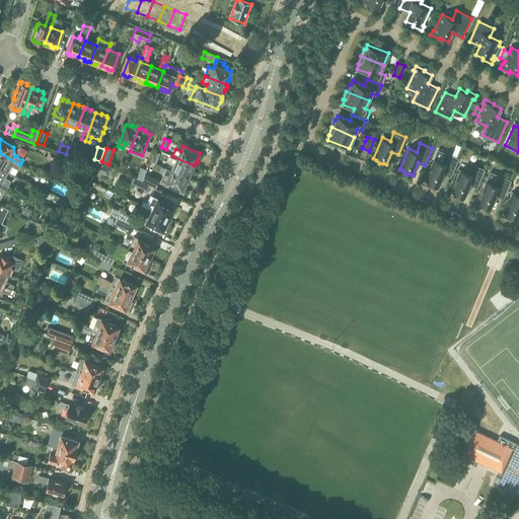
[(61,156),(50,151),(47,157),(59,161),(61,156)]
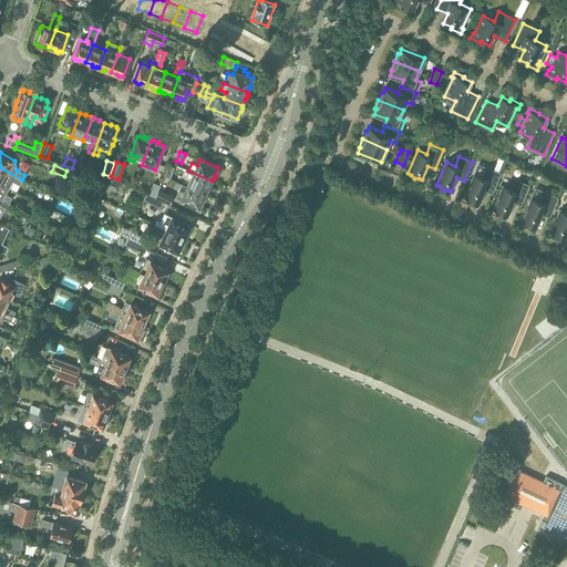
[(175,167),(168,165),(164,176),(171,178),(175,167)]
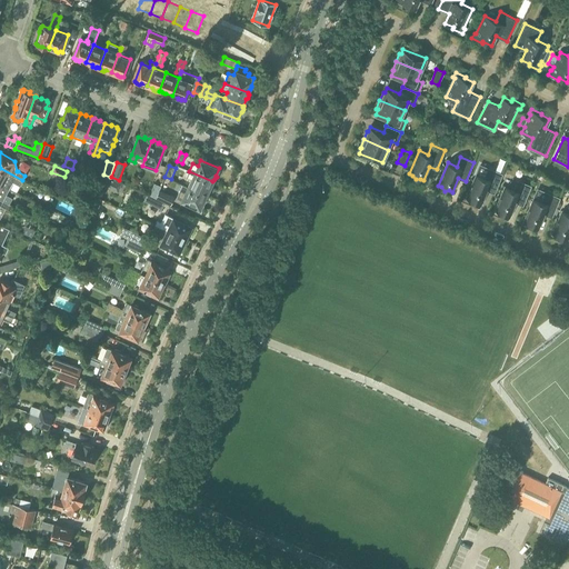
[(502,175),(489,169),(480,166),(477,175),(467,198),(470,199),(472,203),(478,202),(481,203),(487,190),(493,193),(502,175)]
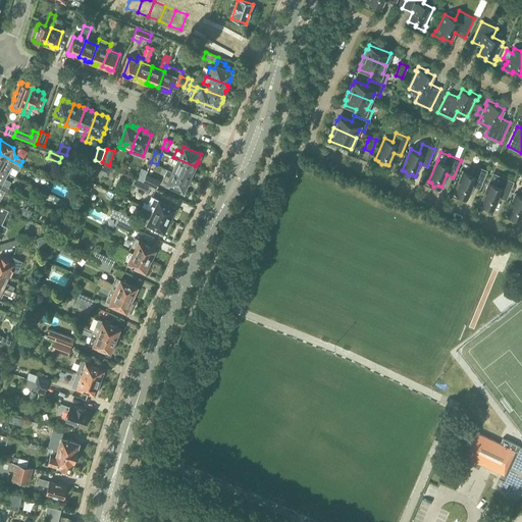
[(21,166),(20,165),(0,154),(0,169),(1,170),(8,173),(12,167),(18,170),(21,166)]
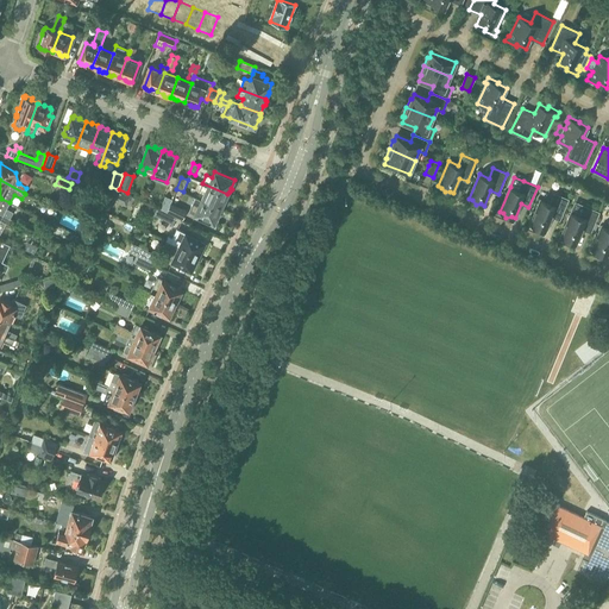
[(202,183),(199,192),(203,194),(201,200),(220,209),(225,201),(226,201),(227,198),(227,196),(227,194),(202,183)]
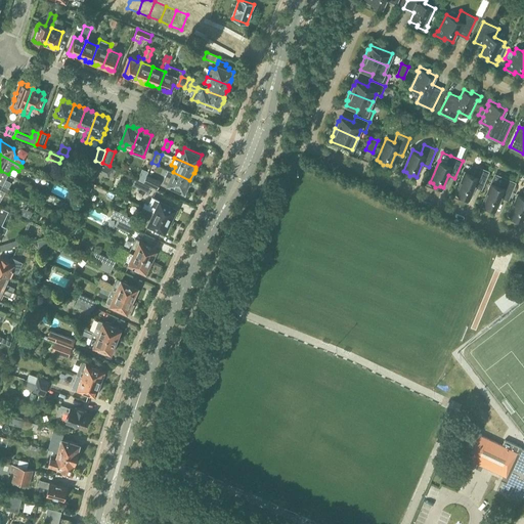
[(94,161),(90,169),(108,177),(112,169),(94,161)]
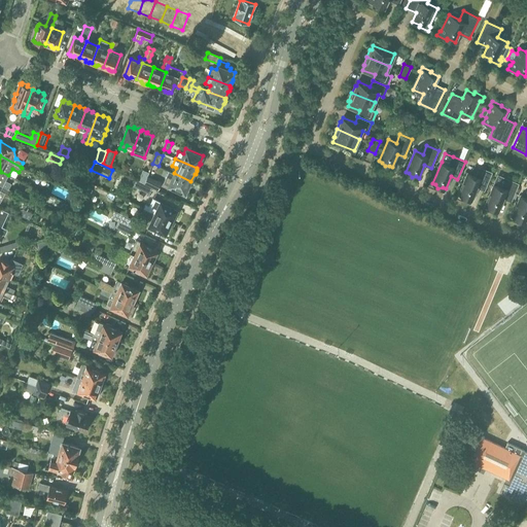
[(484,190),(491,173),(480,168),(476,176),(467,173),(459,195),(462,196),(464,200),(469,199),(472,200),(478,187),(484,190)]
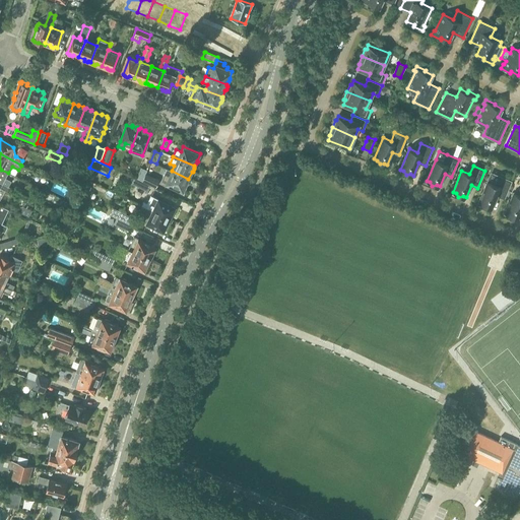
[(142,182),(145,174),(146,171),(141,168),(136,179),(142,182)]
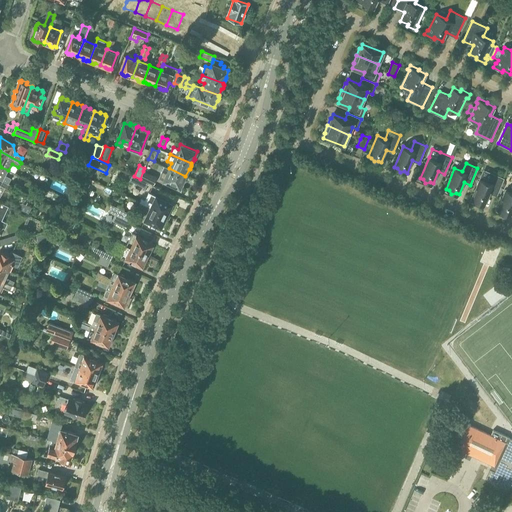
[(0,179),(1,180),(0,181),(6,184),(7,183),(3,181),(8,170),(1,167),(0,166),(0,179)]
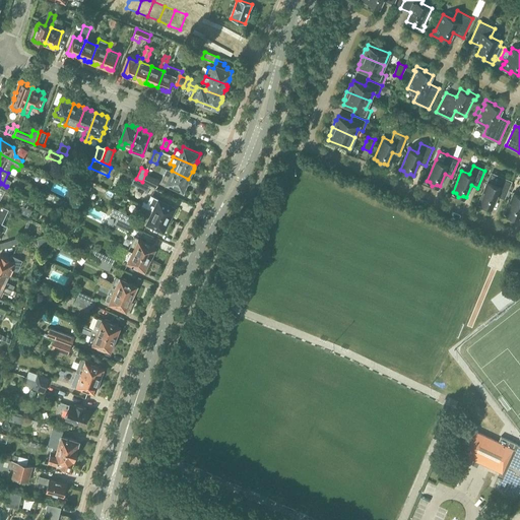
[(165,174),(161,181),(167,183),(166,183),(183,191),(184,189),(185,189),(186,186),(186,185),(188,179),(172,171),(168,169),(165,174)]
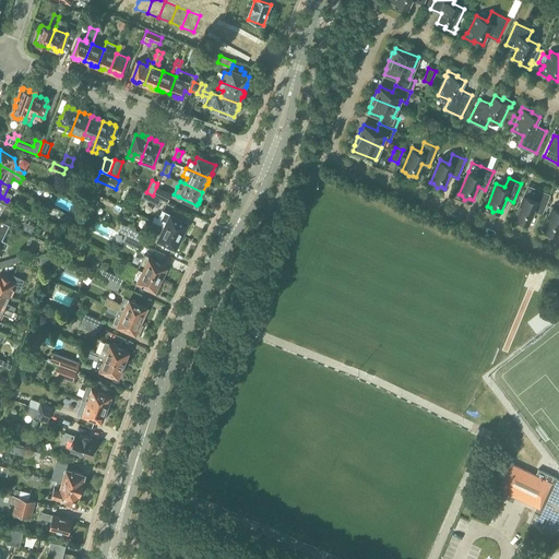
[(162,200),(162,199),(167,202),(171,193),(156,187),(153,195),(162,200)]
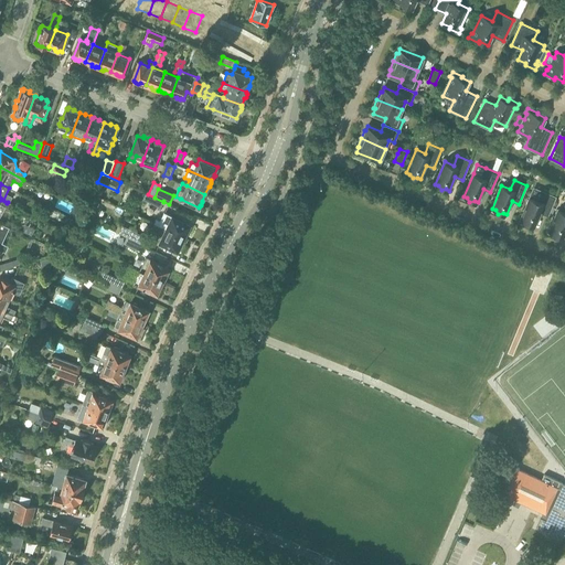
[(556,196),(543,191),(539,200),(530,196),(520,220),(524,222),(526,226),(531,225),(534,226),(541,213),(547,216),(550,211),(552,206),(556,196)]
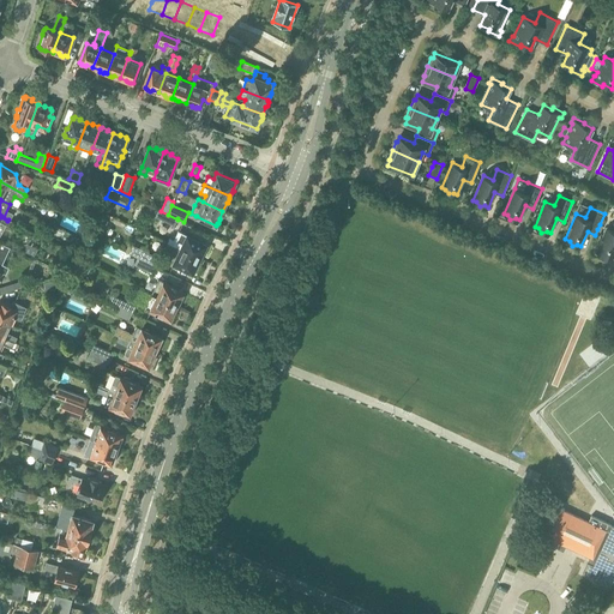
[(176,222),(178,220),(168,215),(161,211),(158,210),(155,216),(174,226),(176,222)]
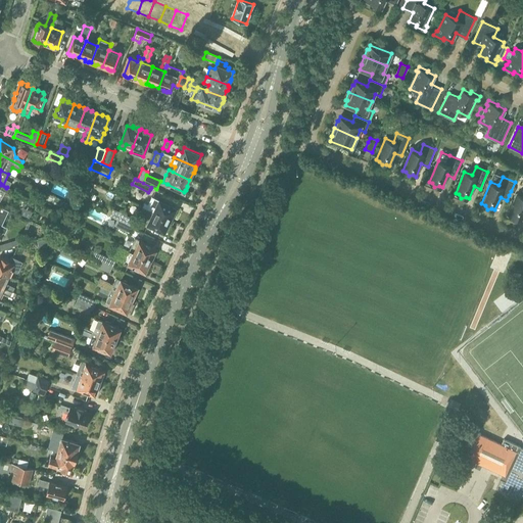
[(0,183),(0,190),(1,189),(10,194),(12,190),(7,187),(6,188),(0,185),(1,184),(0,183)]
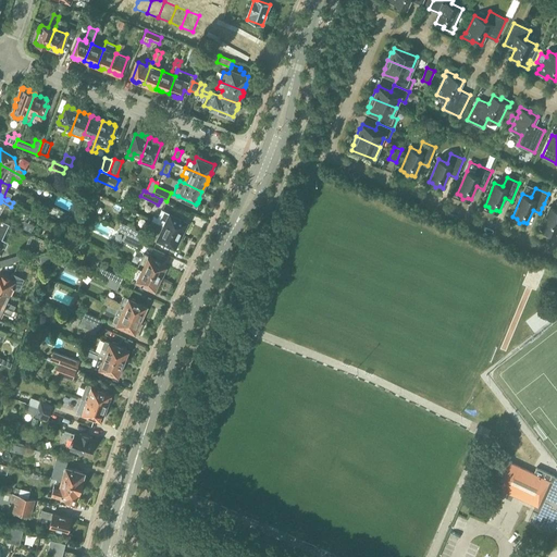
[(556,209),(551,207),(541,230),(544,231),(547,234),(552,234),(555,235),(556,230),(556,209)]
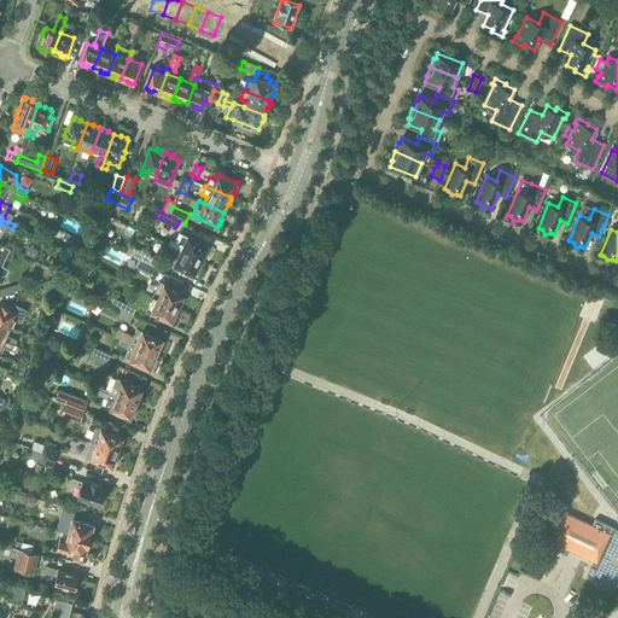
[(172,240),(169,244),(181,250),(202,260),(204,254),(207,252),(208,250),(207,248),(208,245),(197,240),(196,238),(193,237),(191,238),(188,237),(182,234),(180,233),(175,242),(172,240)]
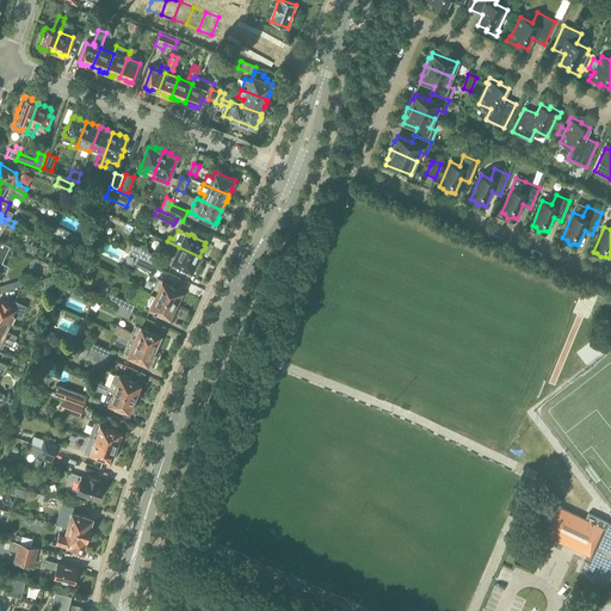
[(68,248),(78,252),(81,244),(72,239),(68,248)]
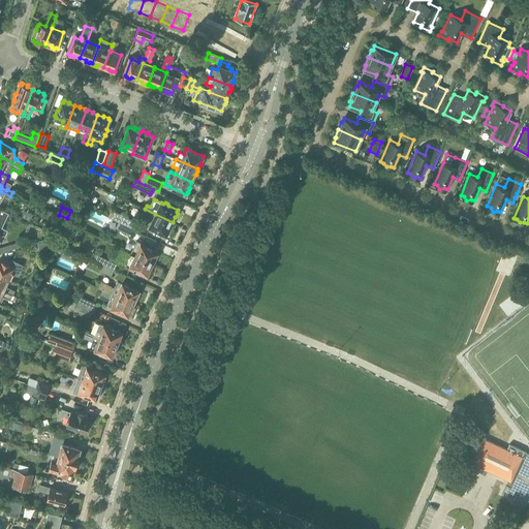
[(0,209),(0,239),(2,235),(5,237),(8,229),(2,227),(9,213),(0,209)]
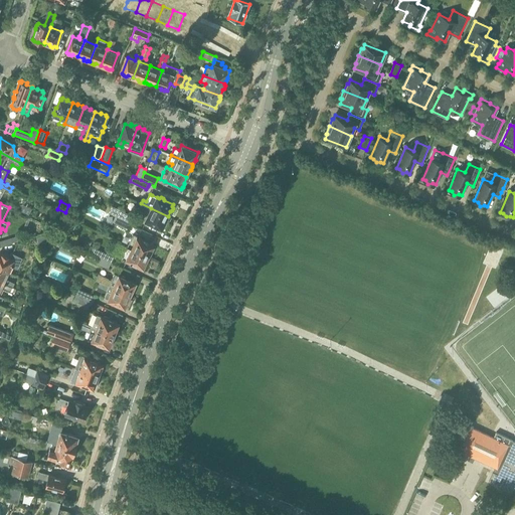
[(141,203),(139,209),(144,212),(141,218),(146,220),(147,221),(148,223),(151,224),(152,224),(162,228),(163,227),(164,226),(165,224),(165,222),(168,216),(151,208),(141,203)]
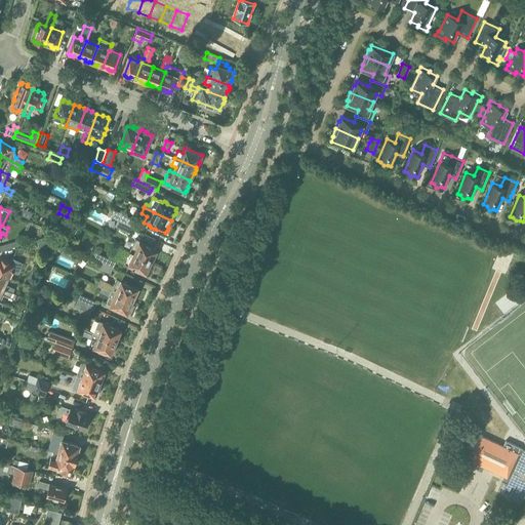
[(118,220),(117,221),(131,229),(135,220),(111,208),(107,215),(118,220)]
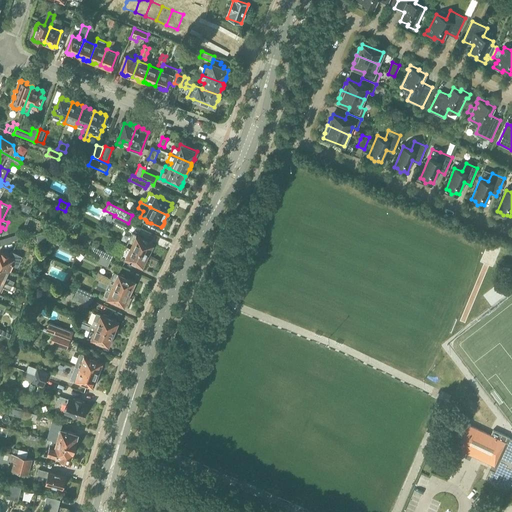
[(65,212),(60,210),(54,207),(48,218),(59,223),(65,212)]
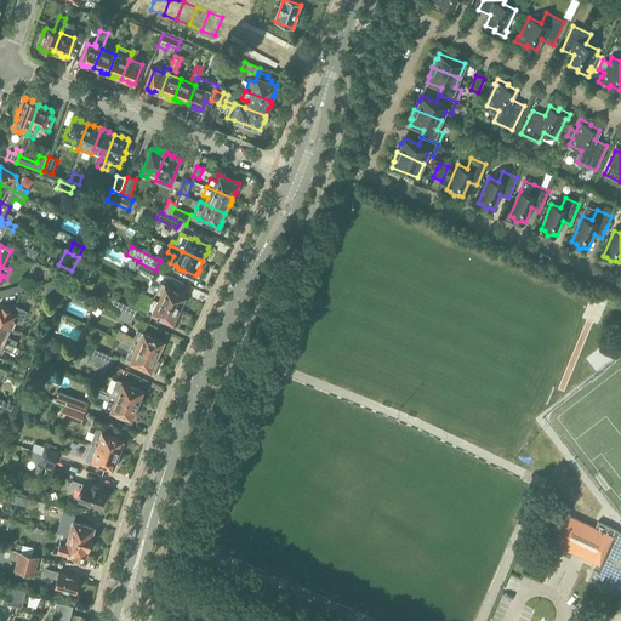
[(78,262),(73,272),(79,275),(80,271),(90,275),(92,269),(78,262)]
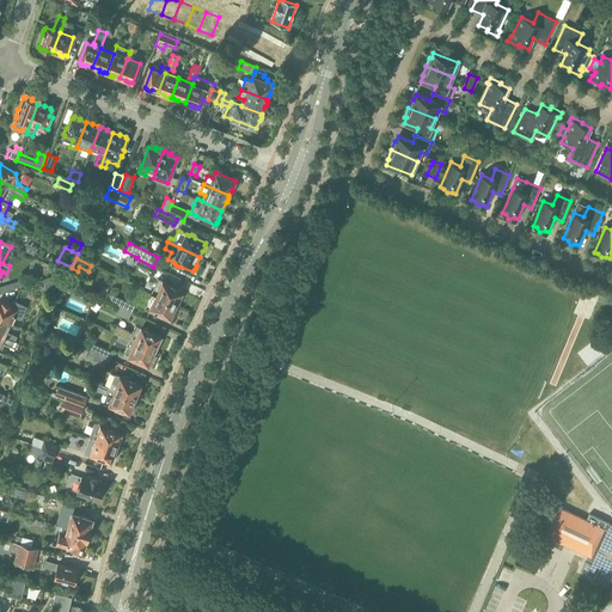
[(151,271),(153,267),(136,258),(134,263),(151,271)]
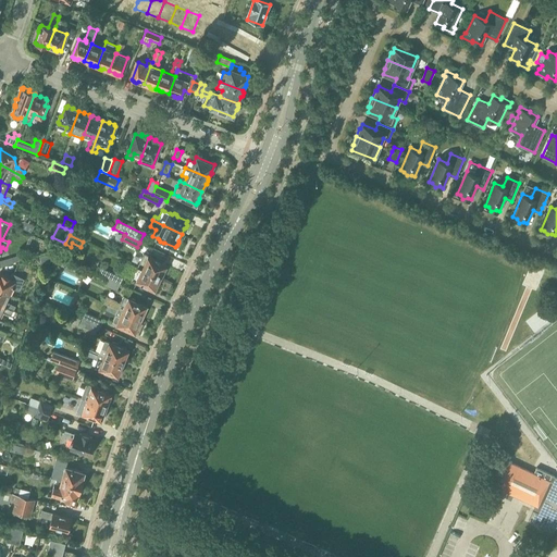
[(50,265),(49,262),(53,261),(58,251),(39,257),(41,264),(44,264),(45,268),(50,265)]
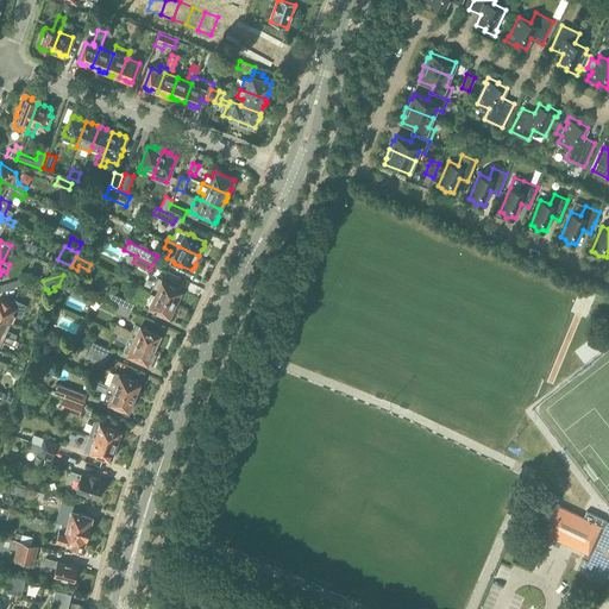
[(150,293),(175,305),(182,289),(157,277),(150,293)]
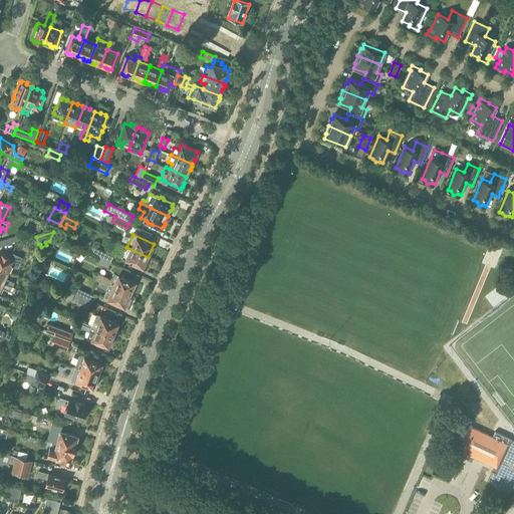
[(0,240),(0,243),(1,246),(19,240),(17,236),(0,240)]
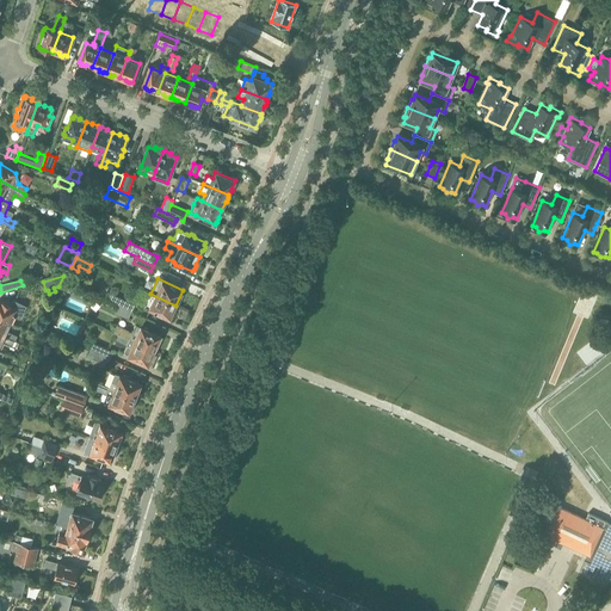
[(72,292),(75,285),(63,281),(61,287),(72,292)]
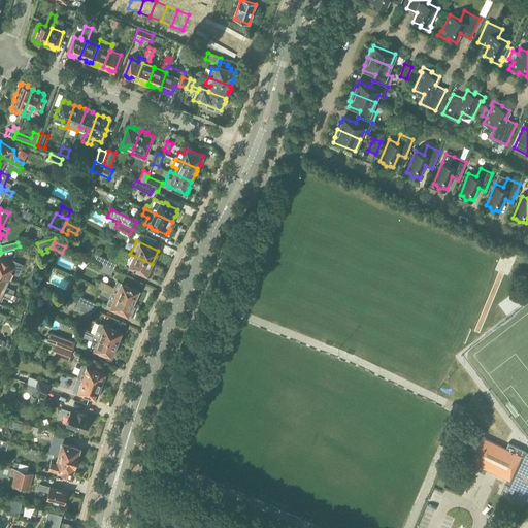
[(103,264),(113,269),(116,264),(96,254),(94,260),(103,264)]
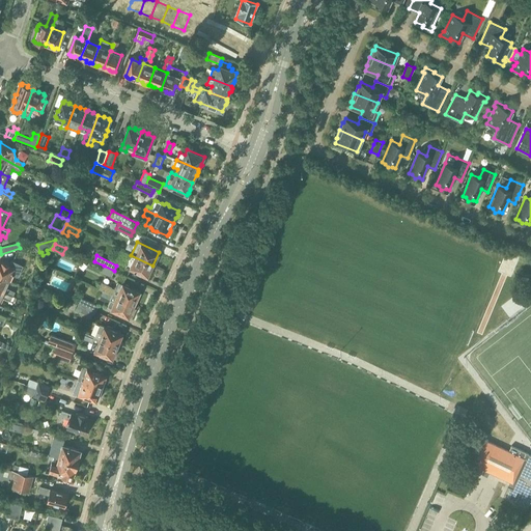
[(146,277),(152,266),(131,255),(124,267),(146,277)]
